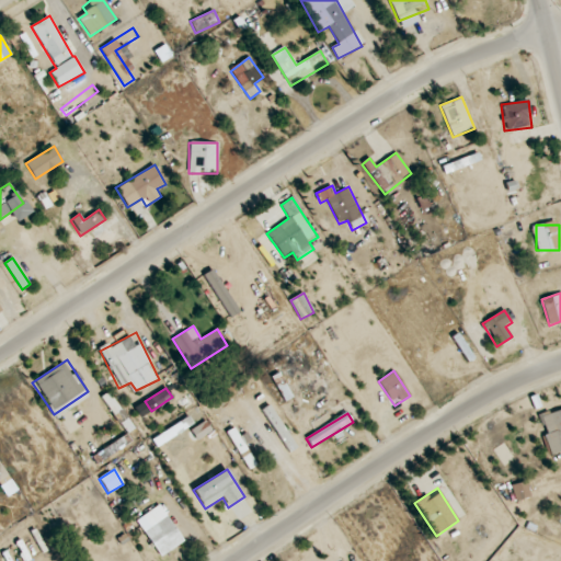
[(142,534),(160,558),(184,540),(167,516),(142,534)]
